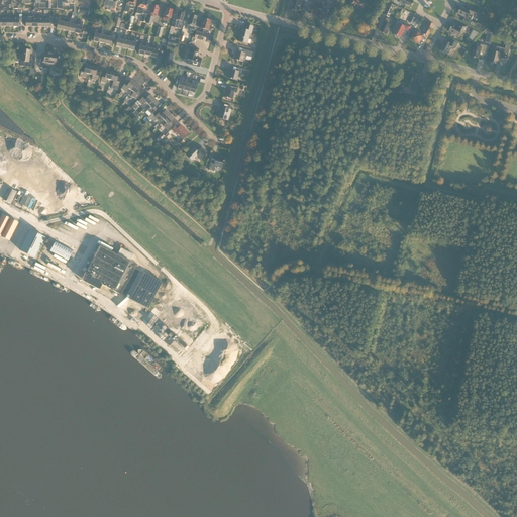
[(35,0),(35,3),(39,3),(39,8),(45,8),(45,3),(40,3),(40,0),(35,0)]
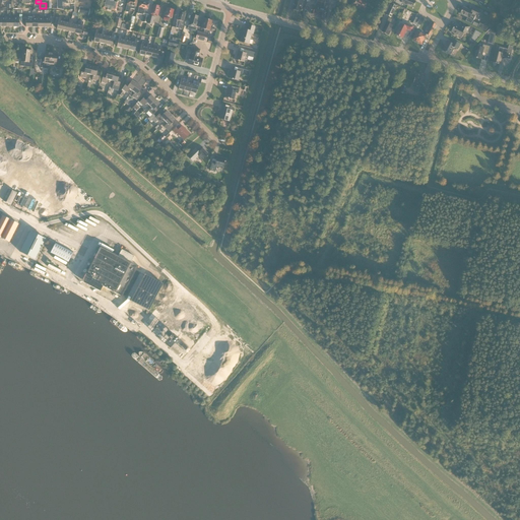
[(74,3),(74,12),(78,13),(78,1),(74,1),(74,0),(57,0),(57,9),(64,10),(64,6),(64,4),(68,4),(68,1),(70,1),(70,3),(74,3)]
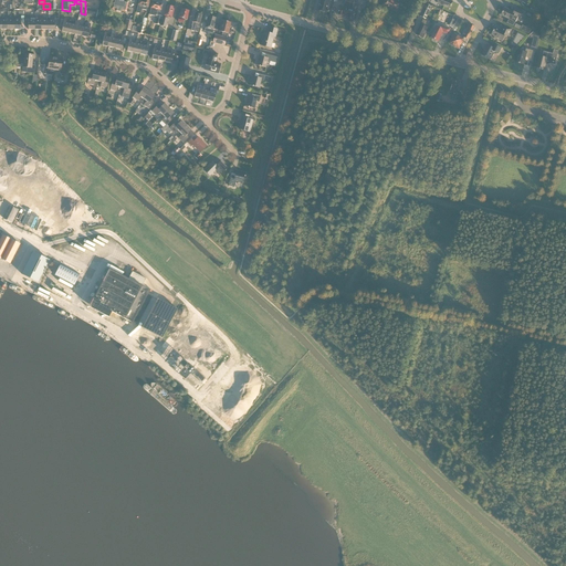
[(128,2),(119,0),(114,0),(112,9),(117,10),(117,11),(122,12),(122,11),(132,13),(133,9),(127,8),(128,2)]
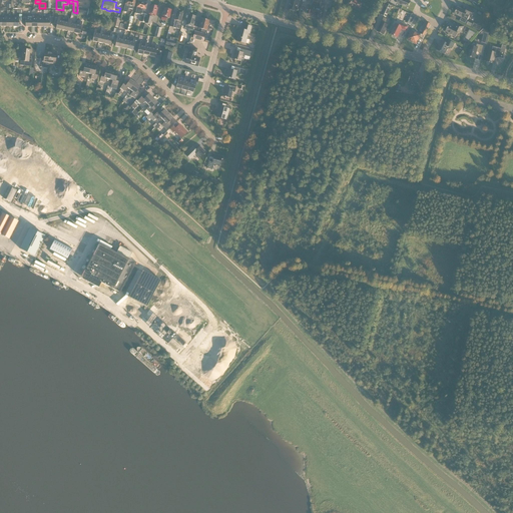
[(127,12),(128,9),(133,10),(135,1),(132,0),(126,0),(123,11),(127,12)]
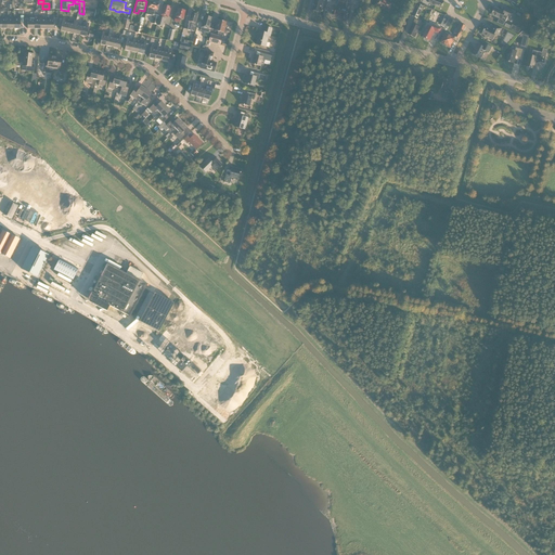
[(325,1),(325,0),(314,0),(312,10),(321,12),(323,1),(325,1)]
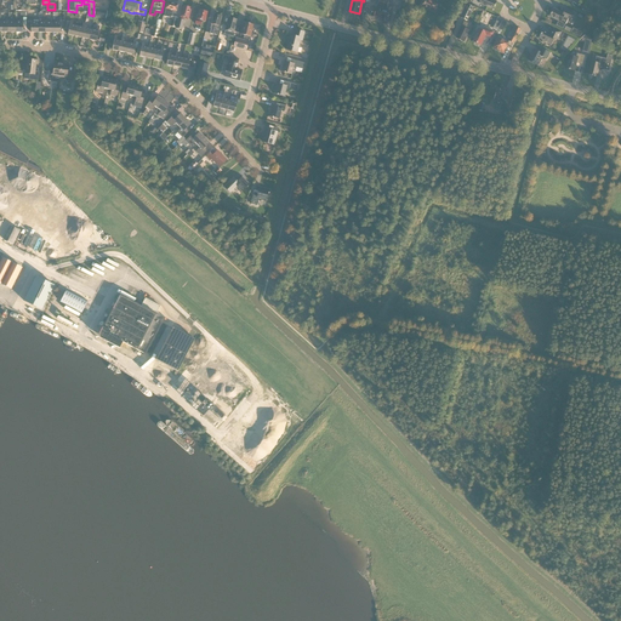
[(371,13),(371,16),(372,17),(375,18),(375,17),(377,18),(377,17),(380,18),(382,10),(383,9),(383,7),(383,6),(385,3),(383,3),(383,0),(379,0),(380,0),(379,1),(377,6),(380,6),(380,9),(374,7),(372,13),(371,13)]
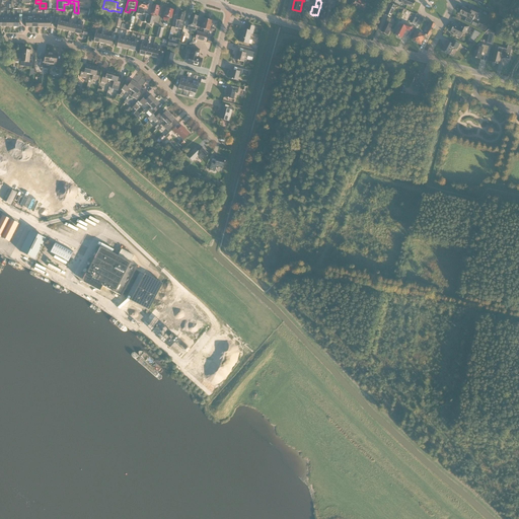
[(320,0),(320,2),(321,2),(320,5),(320,6),(320,7),(319,8),(317,15),(319,15),(319,16),(320,16),(321,16),(321,17),(323,17),(324,17),(325,15),(324,14),(326,10),(323,9),(325,1),(326,1),(326,0),(320,0)]
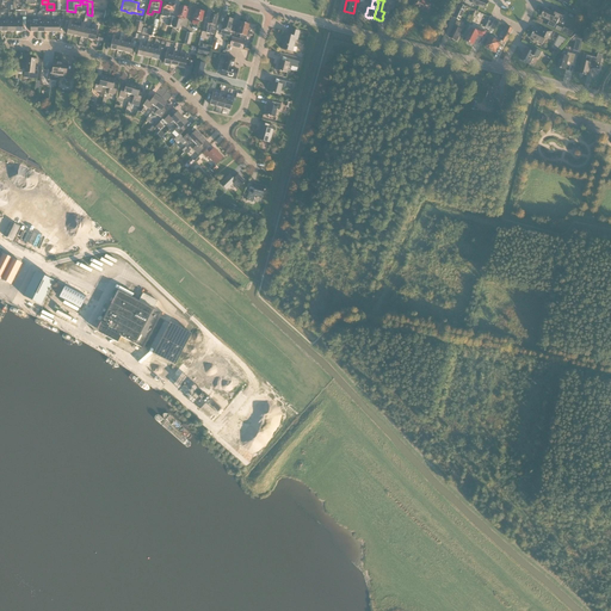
[(415,0),(414,5),(429,12),(432,4),(430,4),(431,0),(415,0)]
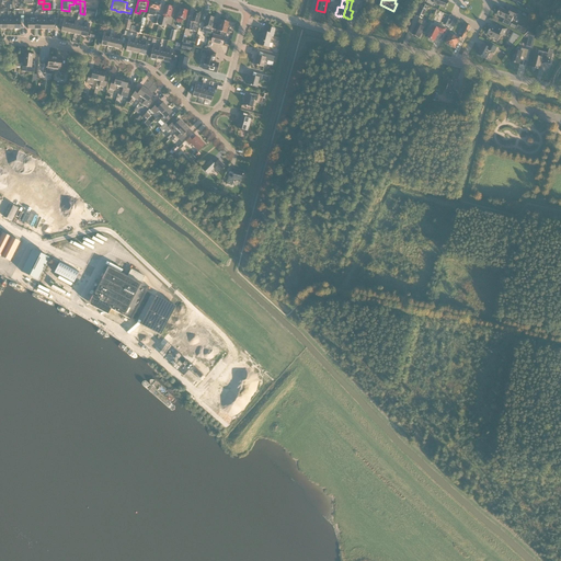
[(157,15),(157,12),(159,12),(161,4),(156,2),(151,1),(149,10),(148,14),(155,16),(156,16),(157,15)]
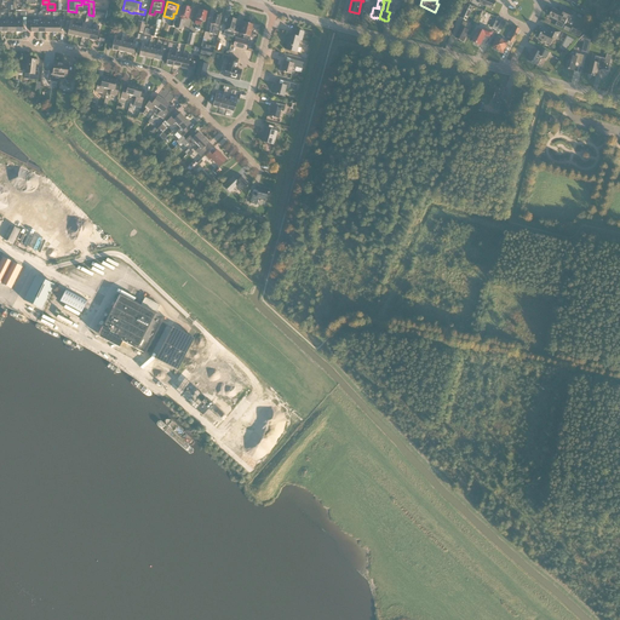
[(460,18),(466,21),(474,7),(466,5),(460,18)]
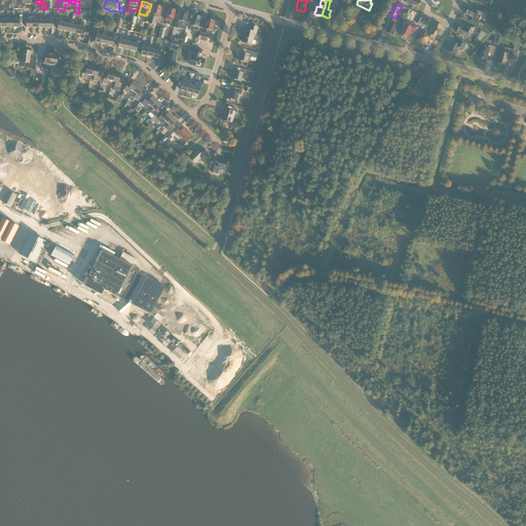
[(155,7),(153,7),(151,16),(150,16),(149,24),(154,26),(156,17),(155,16),(155,15),(159,16),(161,8),(159,8),(160,6),(155,5),(155,7)]
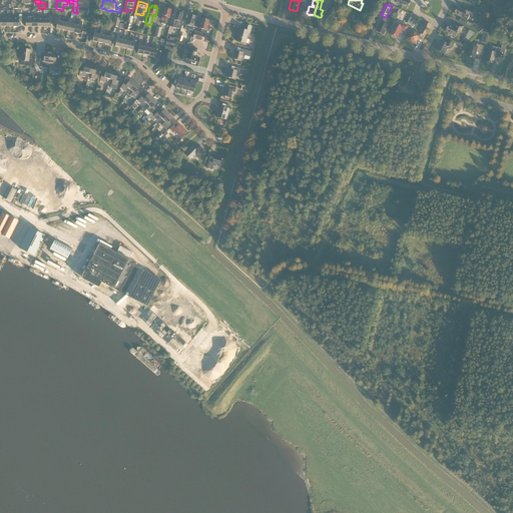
[(88,9),(79,7),(78,13),(87,15),(88,9)]
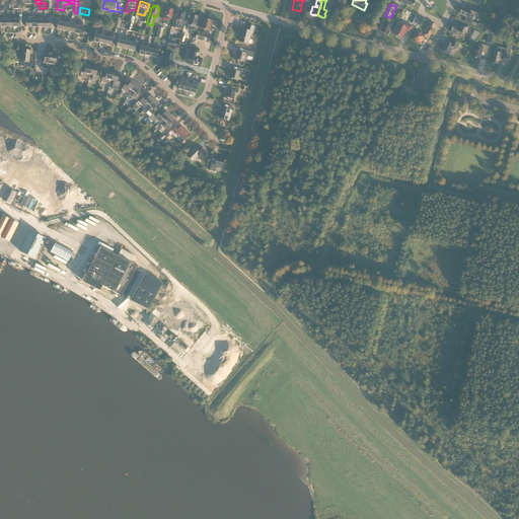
[(471,11),(463,7),(459,14),(466,17),(465,21),(471,24),(475,16),(477,16),(479,11),(472,8),(471,11)]
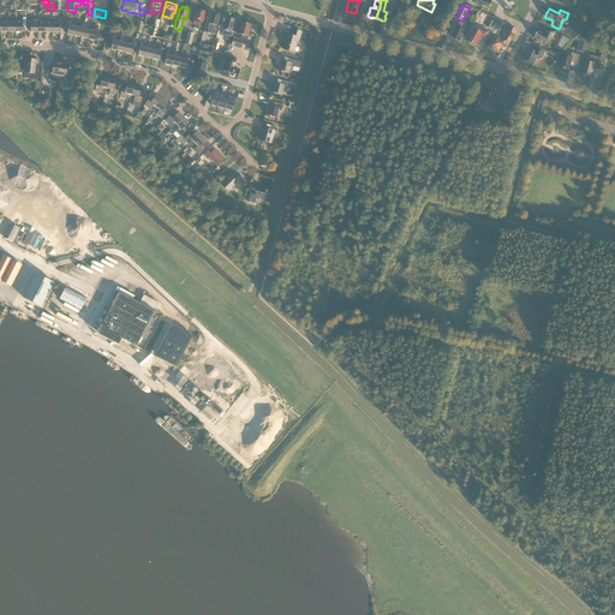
[(204,12),(197,10),(196,15),(195,15),(193,19),(195,19),(193,23),(199,25),(199,21),(202,22),(204,12)]
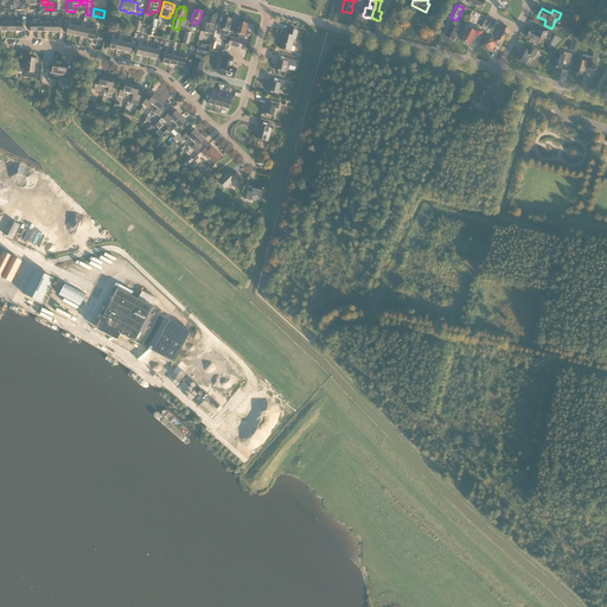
[(204,32),(209,33),(211,25),(213,25),(216,17),(215,14),(213,14),(212,16),(209,14),(206,23),(208,24),(204,32)]
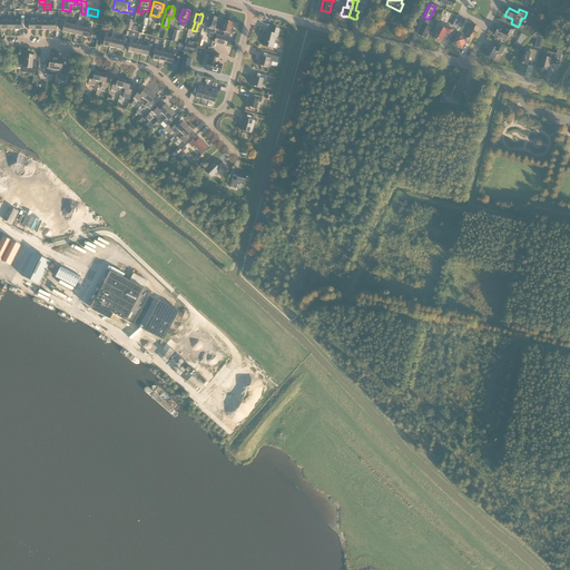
[(28,29),(35,29),(35,20),(35,18),(30,18),(30,16),(26,16),(26,22),(28,23),(28,29)]
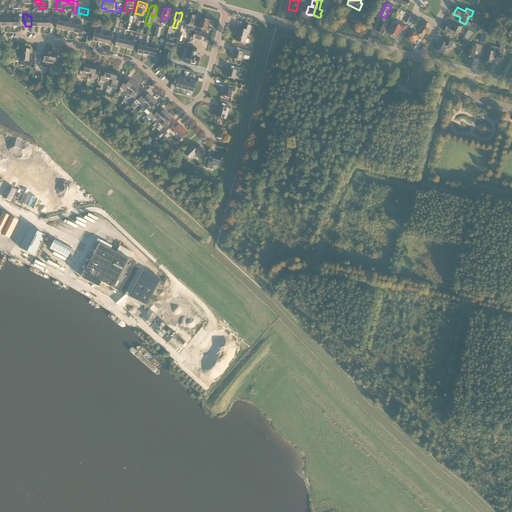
[(47,18),(43,17),(43,26),(50,26),(50,22),(53,22),(53,16),(50,16),(50,14),(48,14),(47,18)]
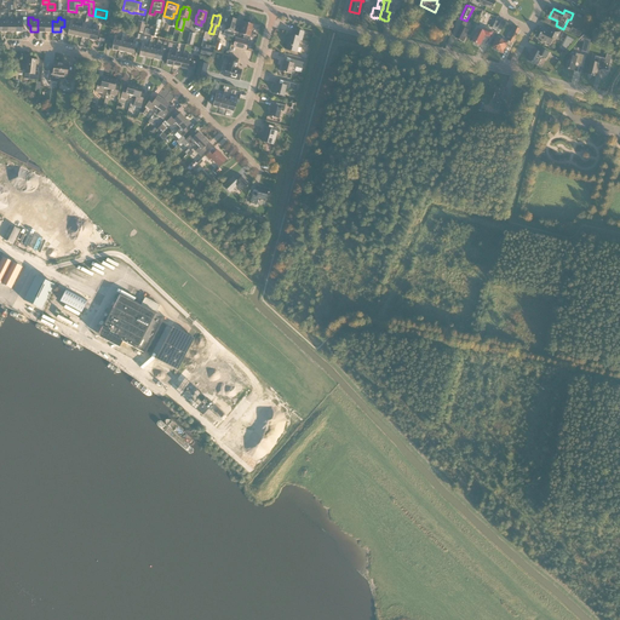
[(227,24),(224,30),(223,34),(233,36),(234,33),(233,33),(235,24),(236,19),(229,17),(228,24),(227,24)]
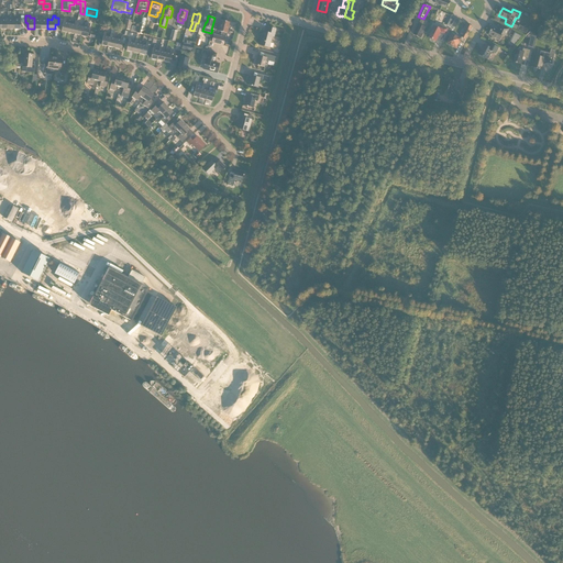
[(67,31),(69,23),(66,22),(67,18),(64,17),(64,18),(61,18),(59,24),(62,25),(61,30),(67,31)]
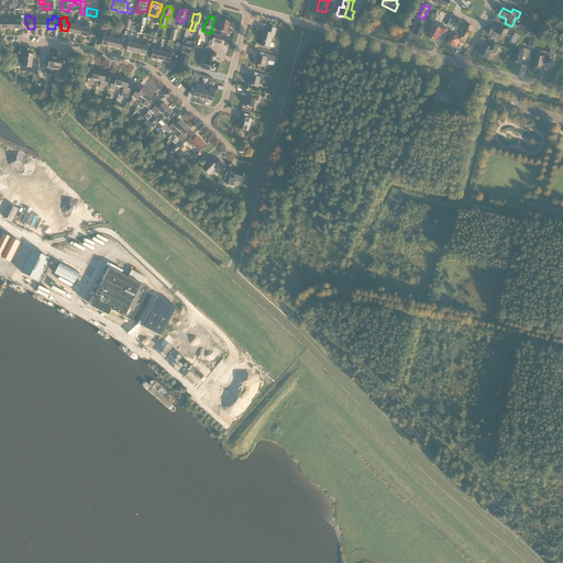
[(67,31),(74,33),(77,20),(75,19),(74,24),(69,23),(67,31)]
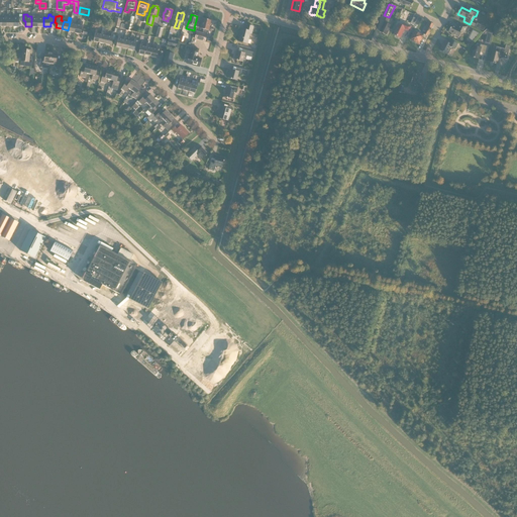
[(122,19),(115,17),(113,26),(119,28),(122,19)]
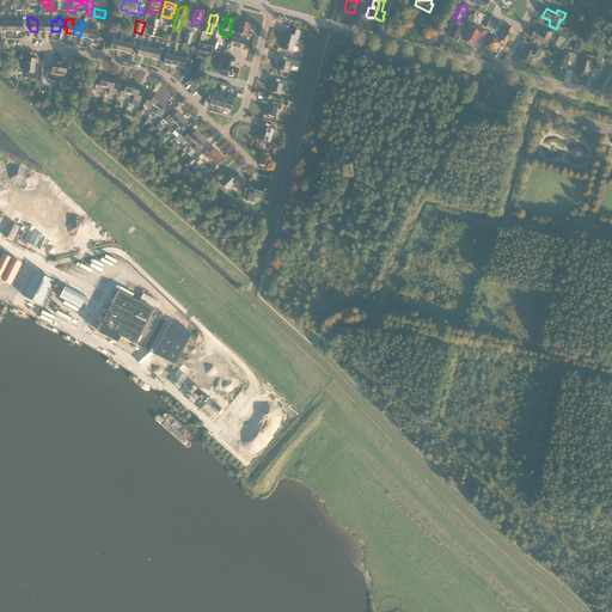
[(245,24),(239,22),(237,34),(240,35),(239,37),(245,40),(250,25),(249,24),(248,23),(246,23),(245,24)]
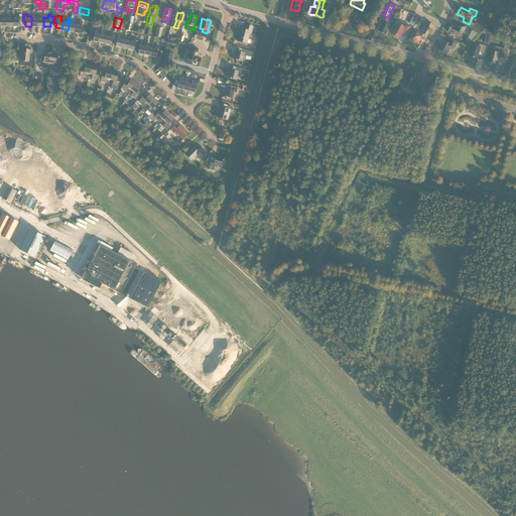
[(391,25),(387,23),(389,19),(386,18),(379,31),(386,35),(391,25)]
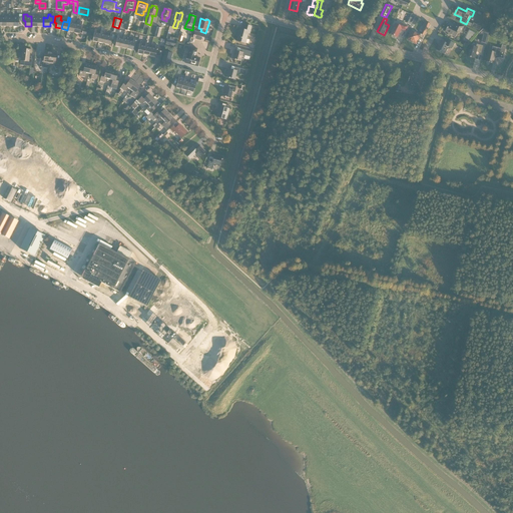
[(79,24),(75,23),(73,31),(79,32),(82,20),(80,20),(79,24)]
